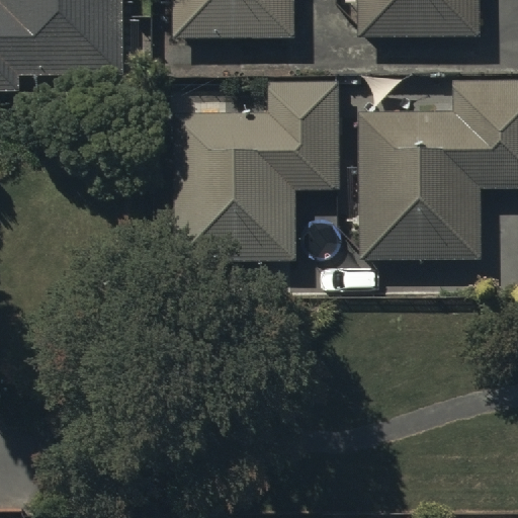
[(0,0),(0,80),(10,81),(10,62),(122,61),(121,0),(0,0)]
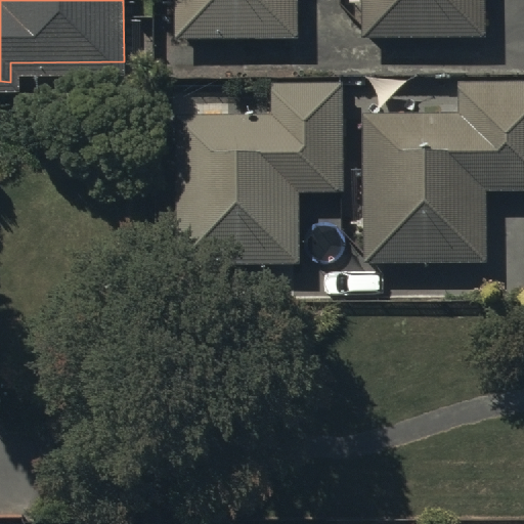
[(175,0),(176,37),(298,35),(298,0),(175,0)]
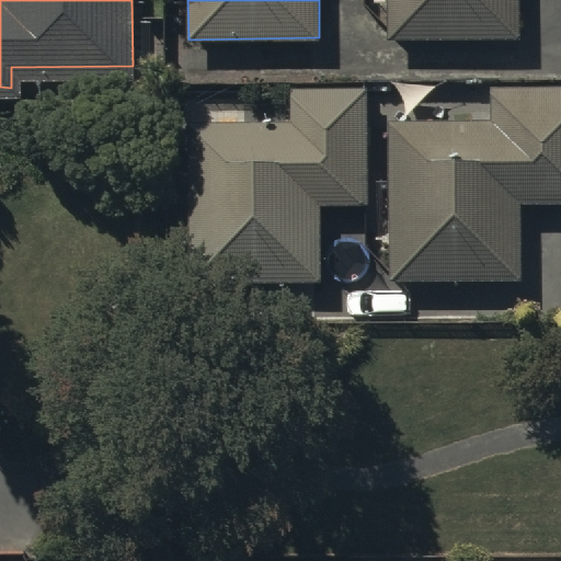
[(382,0),(384,39),(518,38),(517,0),(382,0)]
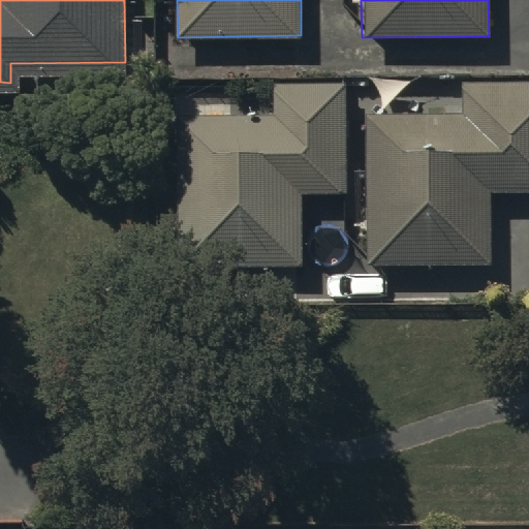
[(273,114),(173,115),(174,262),(301,261),(301,192),(349,191),(348,81),(273,82),(273,114)]
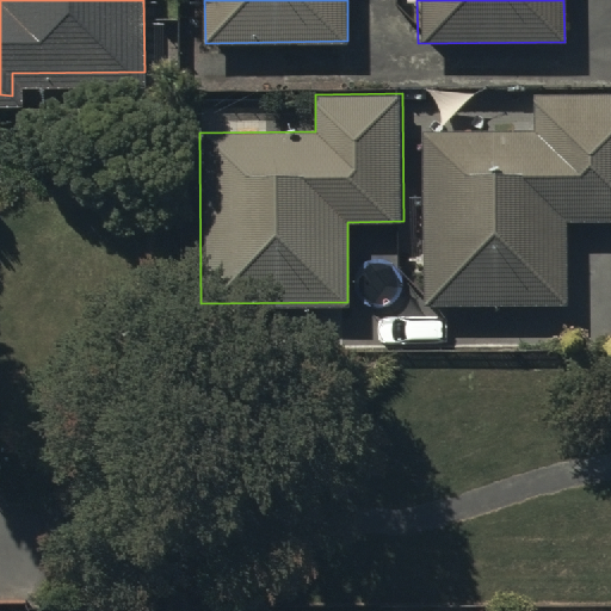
[(535,129),(421,130),(423,301),(568,298),(567,223),(610,222),(610,94),(535,97),(535,129)]
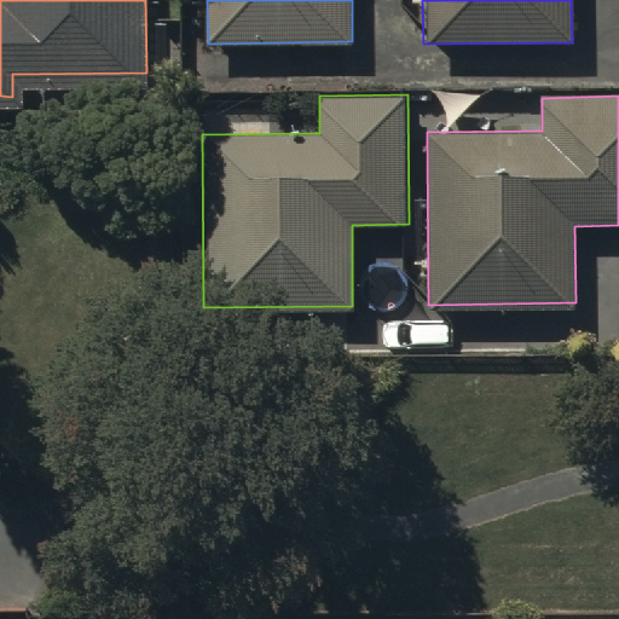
All buildings are outlined.
